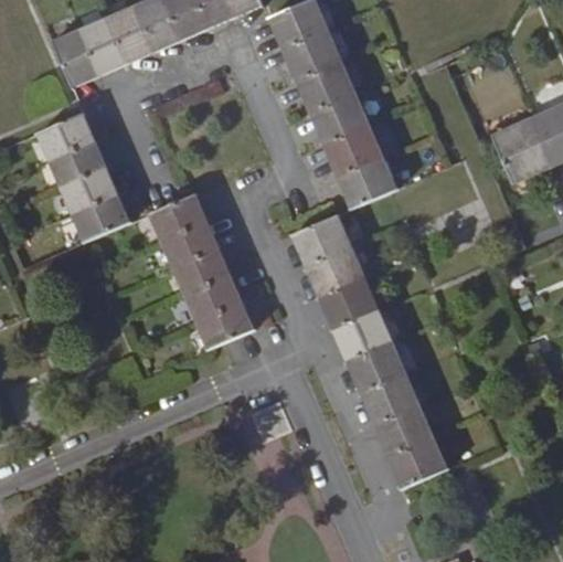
[(144,0),(51,41),(71,87),(261,4),(258,0),(144,0)]
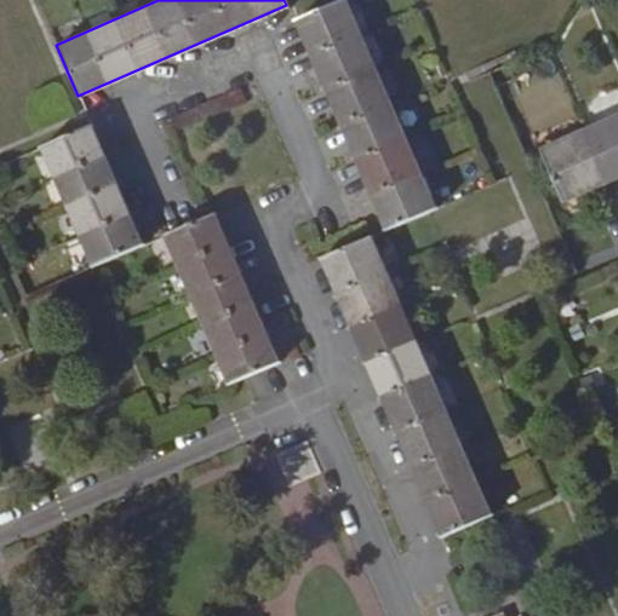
[(435,206),(345,0),(336,0),(295,18),(384,229),(435,206)]
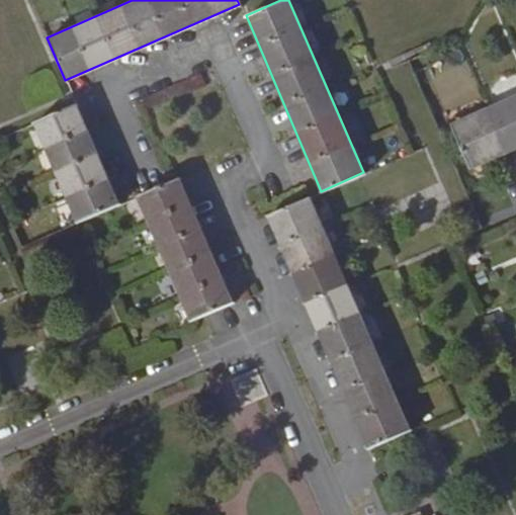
[(515,147),(515,92),(448,122),(468,168),(515,147)]
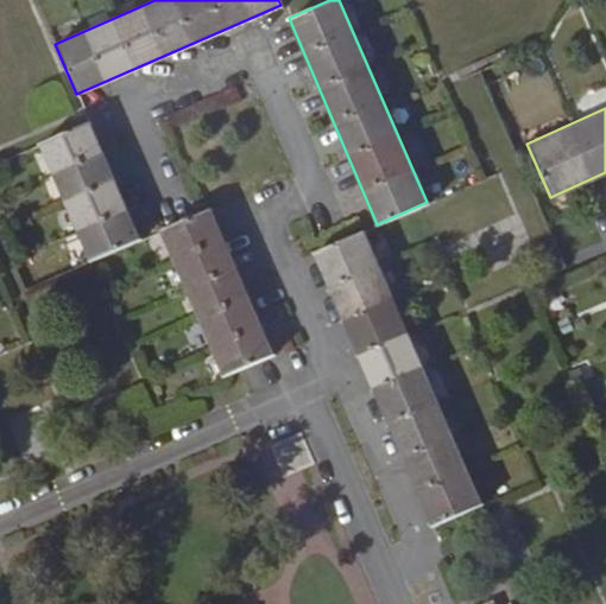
[(89,259),(139,239),(88,120),(38,142),(89,259)]
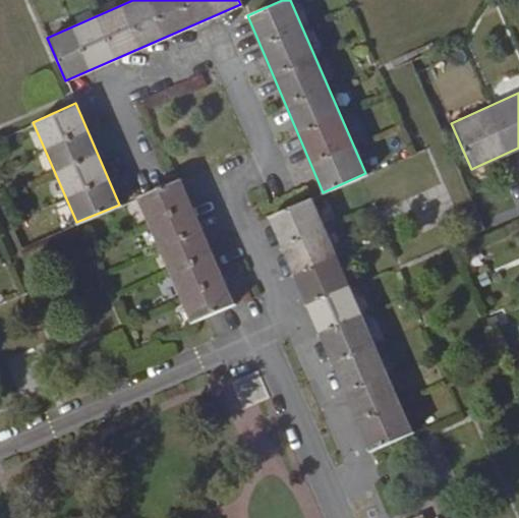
[(190,322),(233,303),(179,178),(136,196),(190,322)]
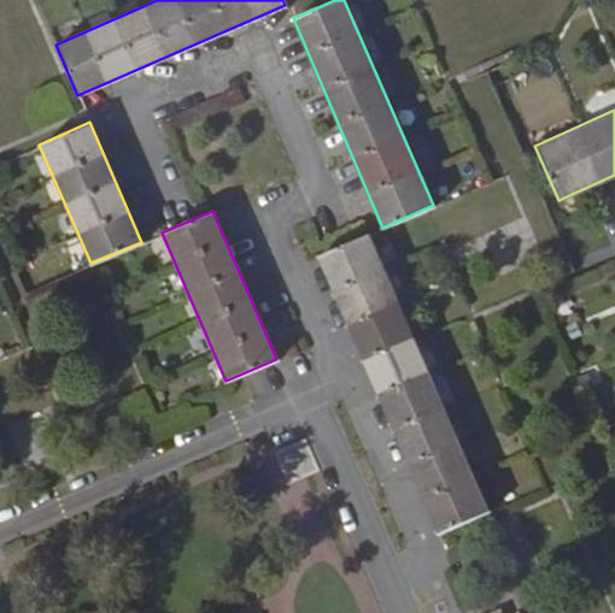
[(367,233),(317,255),(437,532),(487,511),(367,233)]
